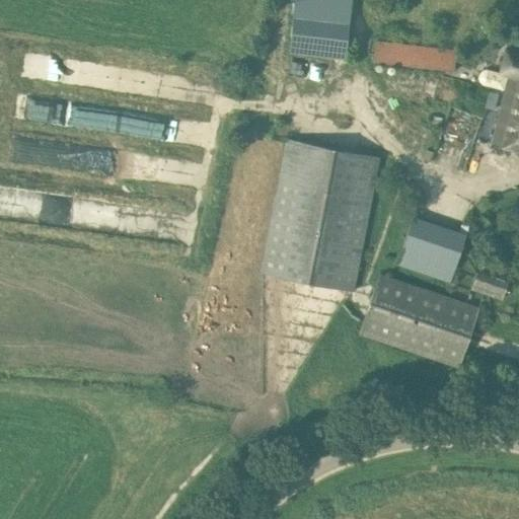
[(351,0),(294,0),(289,52),(344,58),(351,0)]
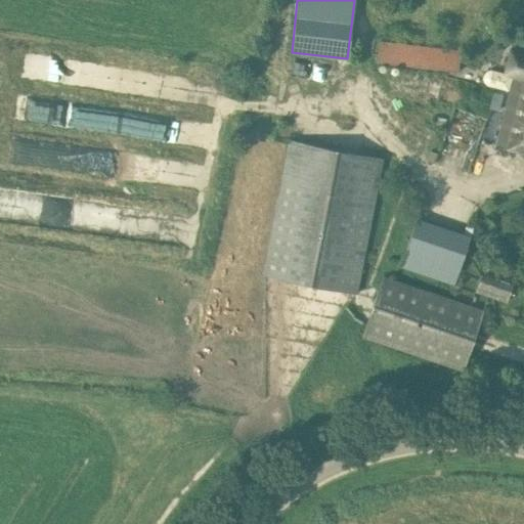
[(457,50),(380,41),(378,61),(455,71),(457,50)]
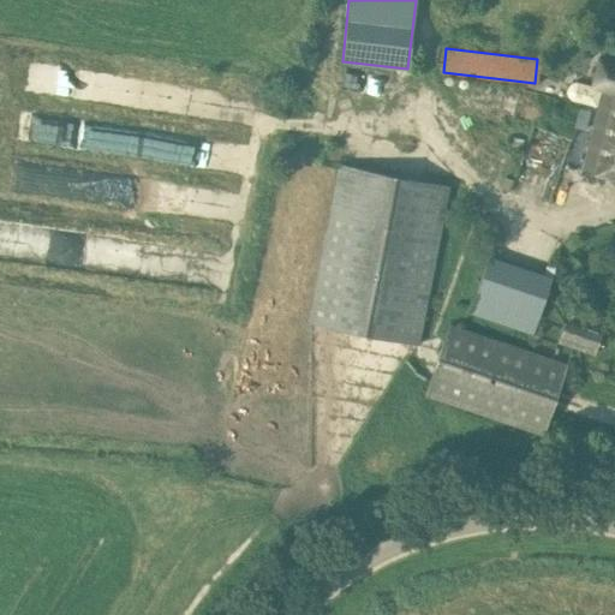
[(614,60),(599,57),(592,91),(602,94),(584,169),(614,177),(614,60)]
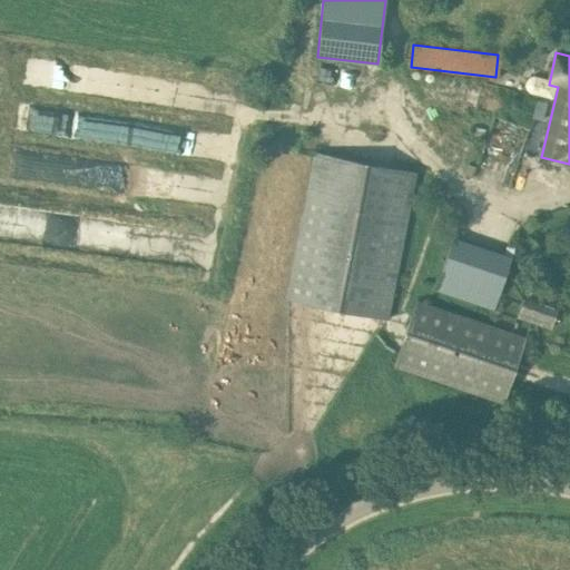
[(419,173),(315,151),(286,301),(390,321),(402,255),(406,233),(416,235),(429,175),(419,173)]
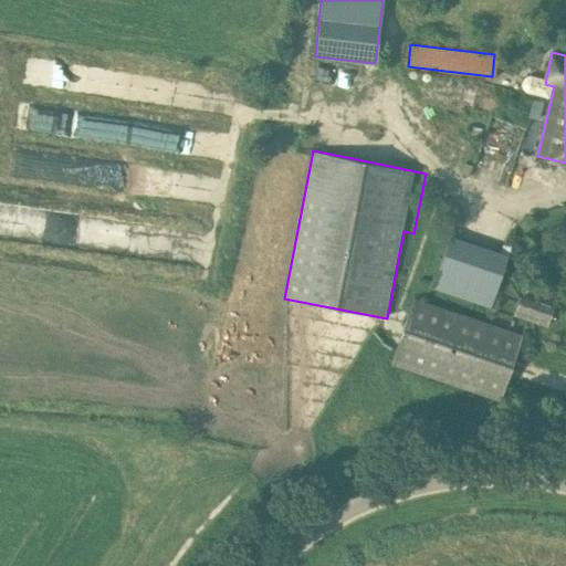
[(500,251),(449,234),(432,287),(491,307),(509,254),(511,245),(503,243),(500,251)]
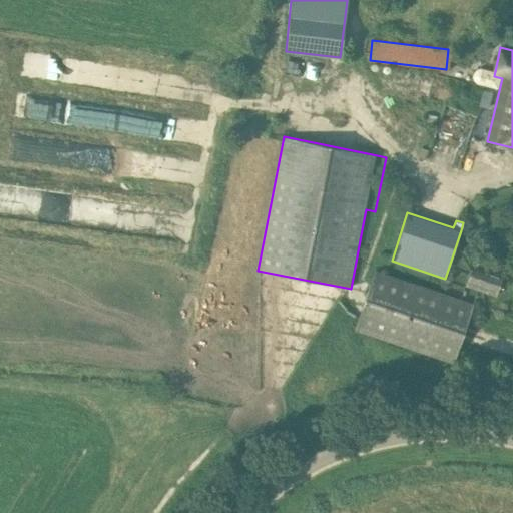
[(501,279),(471,269),(466,285),(496,295),(501,279)]
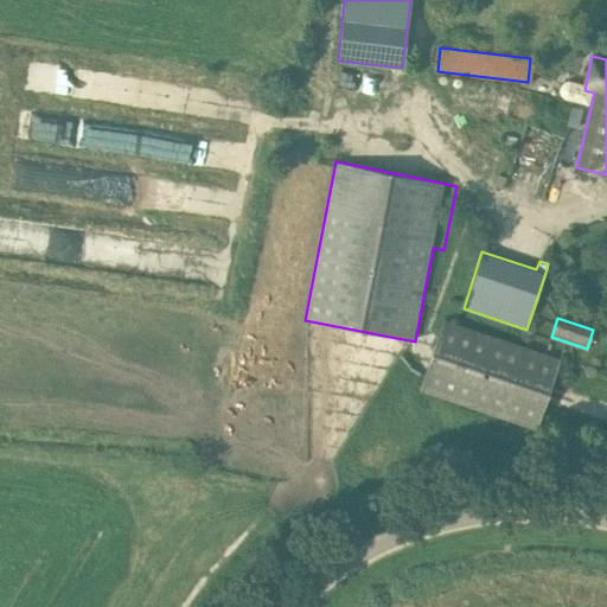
[(555,371),(441,332),(427,377),(540,416),(555,371)]
